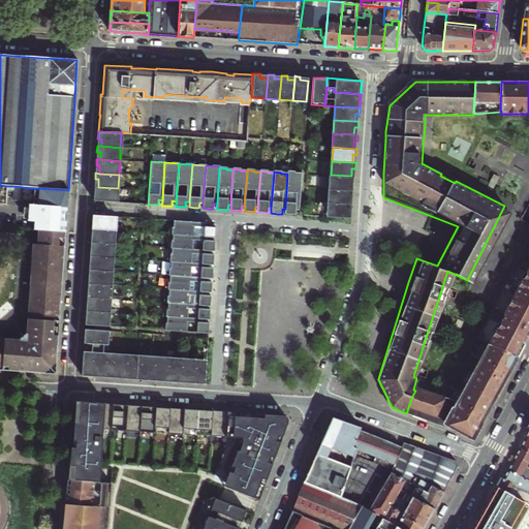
[(294,174),(287,173),(287,174),(285,209),(284,214),(292,215),(296,215),(296,210),(299,210),(301,175),(294,175),(294,174)]
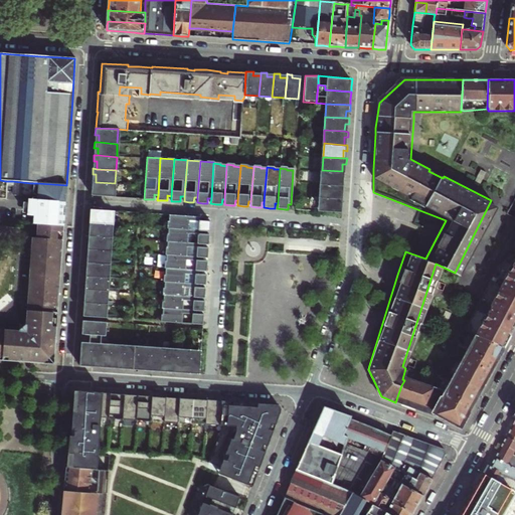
[(342,171),(322,170),(321,183),(341,185),(341,177),(345,177),(345,175),(346,172),(342,171)]
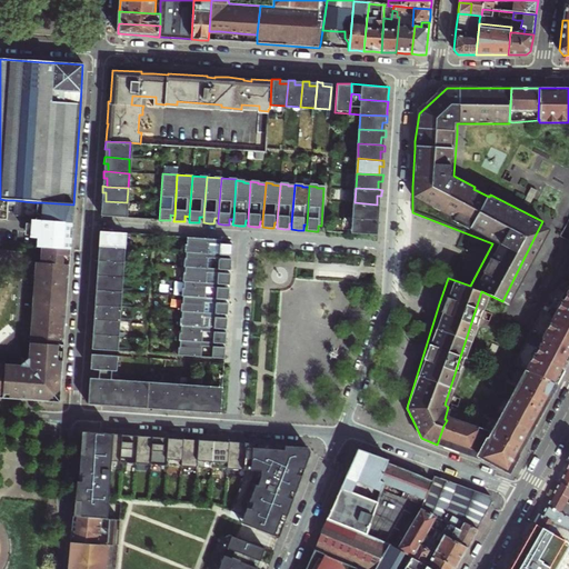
[(33,202),(13,200),(12,215),(32,217),(33,202)]
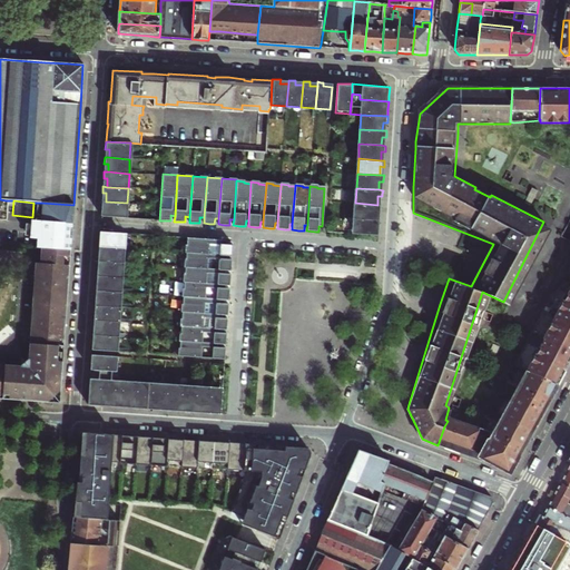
[(106,202),(101,200),(101,207),(106,208),(105,216),(126,217),(127,203),(106,202)]
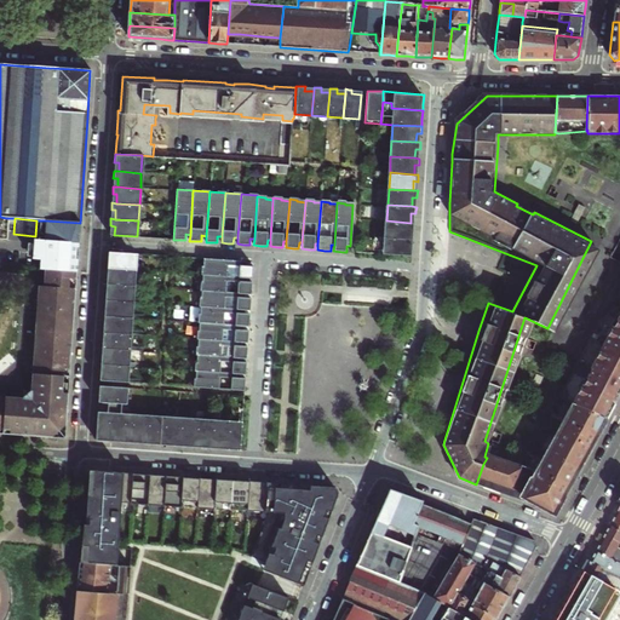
[(80,223),(45,220),(44,241),(33,240),(32,258),(39,259),(39,269),(45,270),(76,273),(78,262),(80,231),(80,223)]
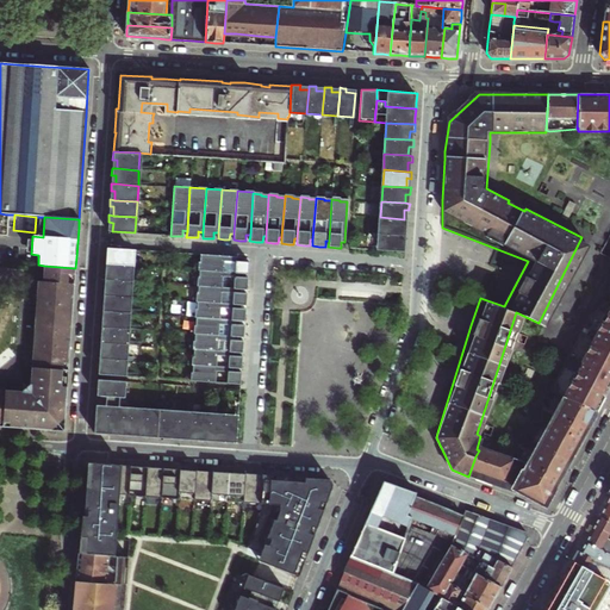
[(404,219),(380,217),(379,232),(403,235),(404,225),(408,225),(408,223),(409,219),(404,219)]
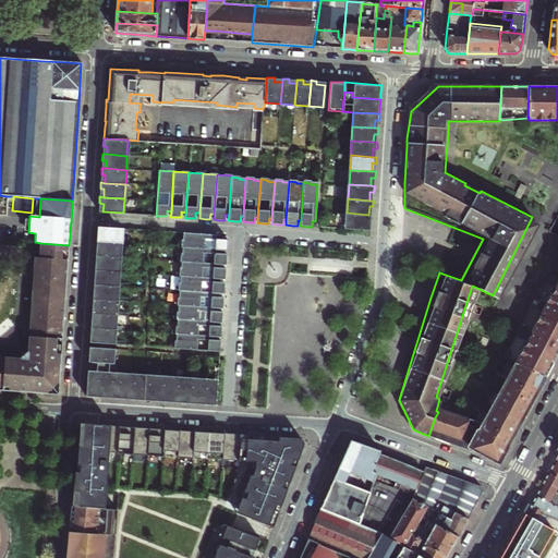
[(368,215),(347,213),(346,229),(367,230),(368,222),(373,222),(373,220),(373,215),(368,215)]
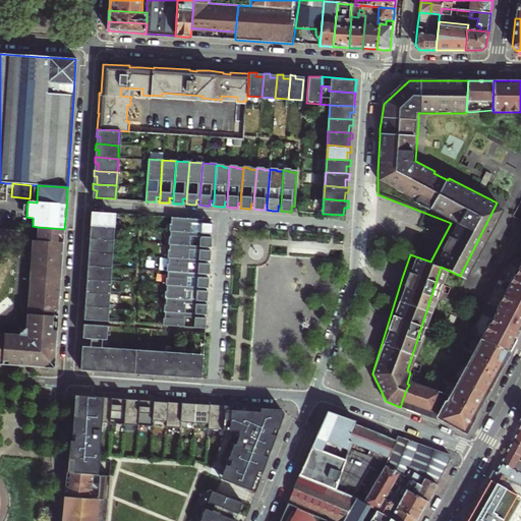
[(91,219),(90,225),(94,226),(113,227),(114,213),(95,212),(95,220),(91,219)]
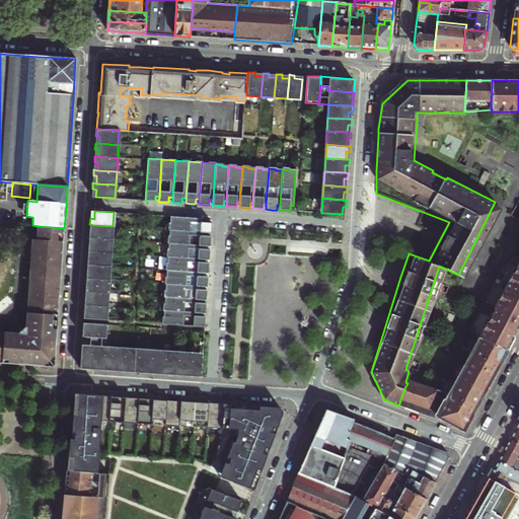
[(173,217),(172,223),(170,223),(170,230),(172,230),(207,233),(212,233),(212,228),(212,223),(208,223),(208,219),(173,217)]
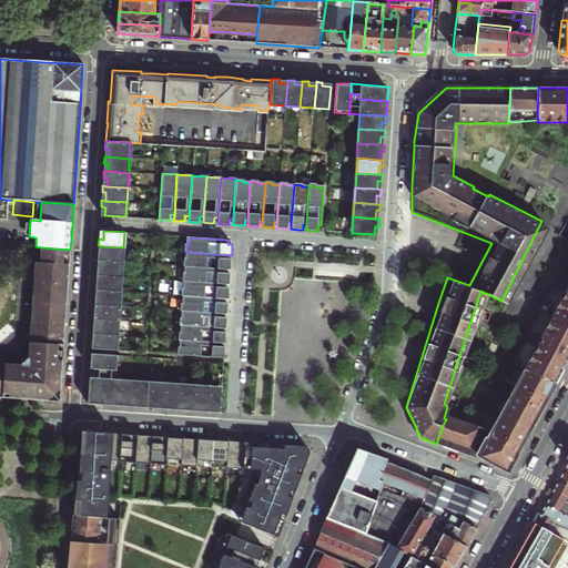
[(98,245),(98,252),(102,252),(101,261),(122,262),(123,247),(102,246),(98,245)]
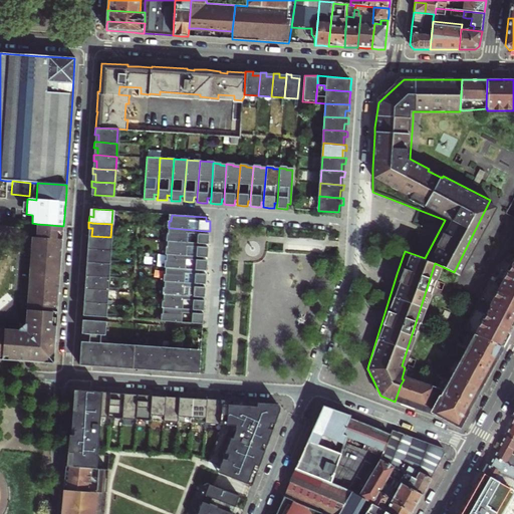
[(63,226),(37,224),(36,238),(31,238),(27,303),(58,305),(59,292),(61,265),(61,260),(62,244),(62,236),(63,226)]
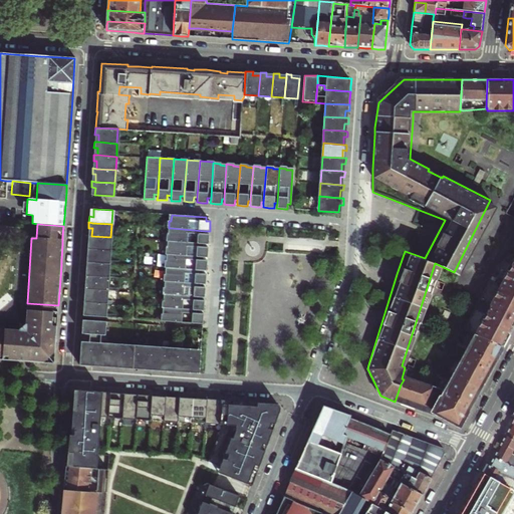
[(205,231),(171,228),(171,235),(168,234),(168,241),(170,241),(204,244),(209,244),(209,240),(209,235),(204,234),(205,231)]
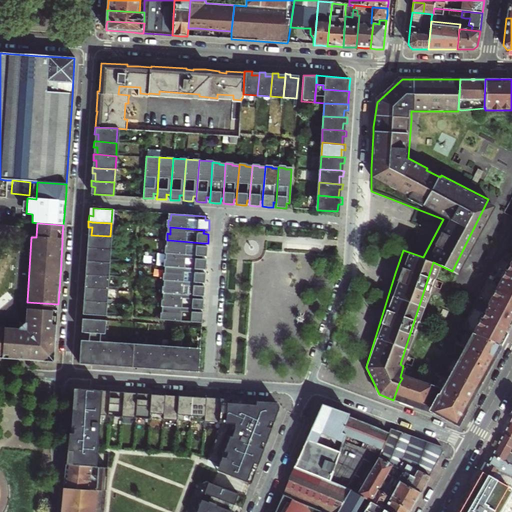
[(109,249),(110,236),(91,235),(87,234),(87,240),(91,240),(90,248),(109,249)]
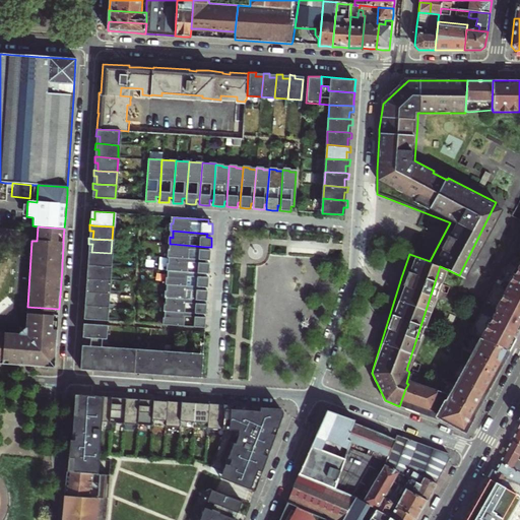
[(206,247),(172,244),(172,251),(169,251),(169,257),(171,257),(205,260),(210,260),(210,257),(210,251),(205,250),(206,247)]
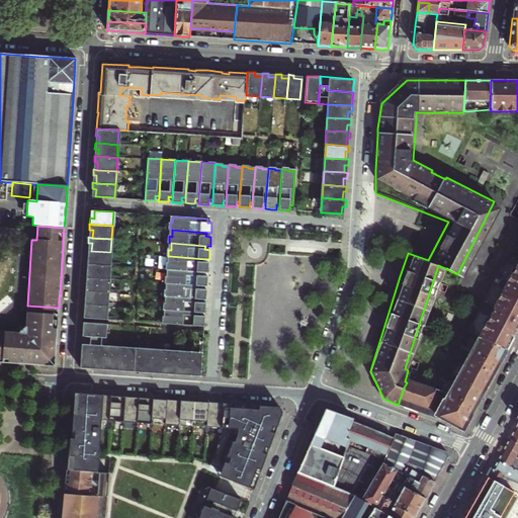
[(503,288),(517,294),(517,248),(514,257),(503,280),(498,290),(501,291),(503,288)]
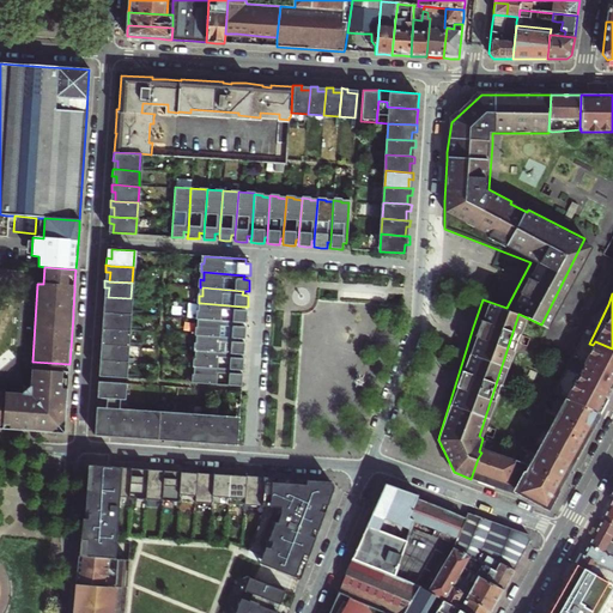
[(129,315),(131,298),(108,297),(104,297),(103,304),(108,304),(107,313),(129,315)]
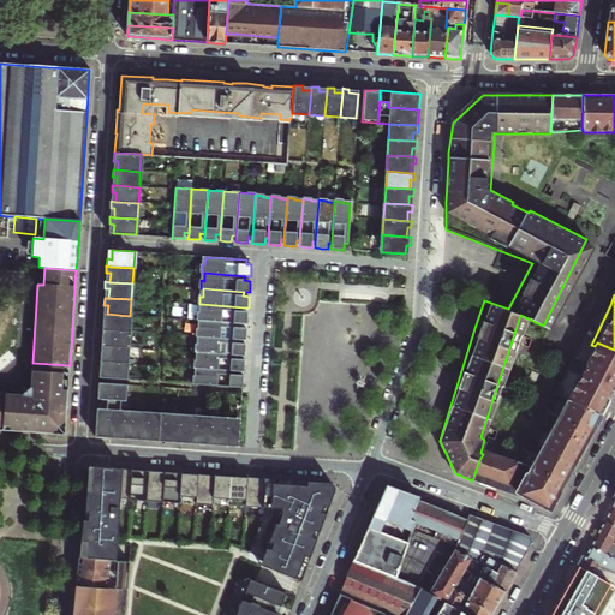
[(243,308),(202,304),(202,312),(198,312),(198,321),(201,321),(242,323),(248,324),(248,318),(249,312),(243,312),(243,308)]
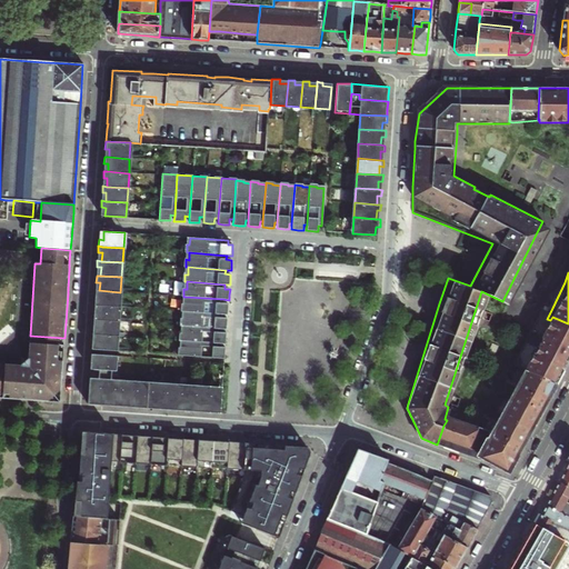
[(119,307),(120,292),(99,290),(96,290),(95,297),(99,297),(98,306),(119,307)]
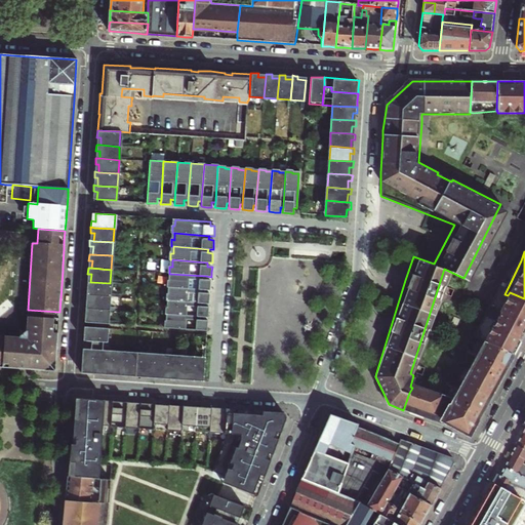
[(206,276),(171,274),(171,280),(168,280),(168,287),(170,287),(205,290),(210,290),(210,286),(211,280),(206,280),(206,276)]
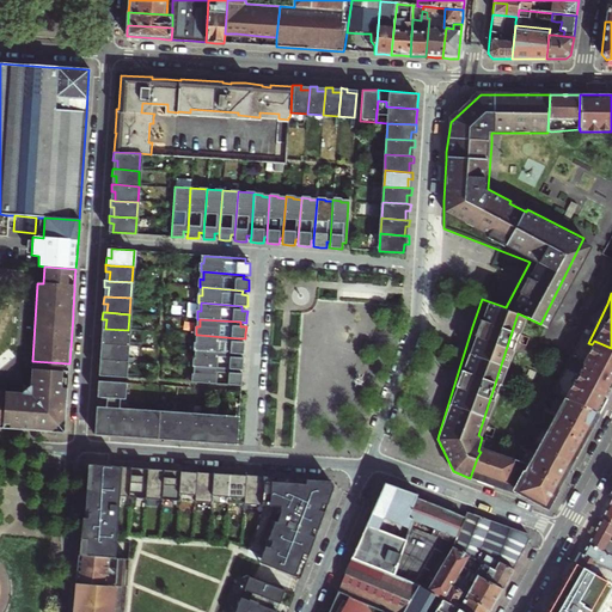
[(127,346),(128,330),(105,329),(102,328),(101,335),(105,335),(104,344),(127,346)]
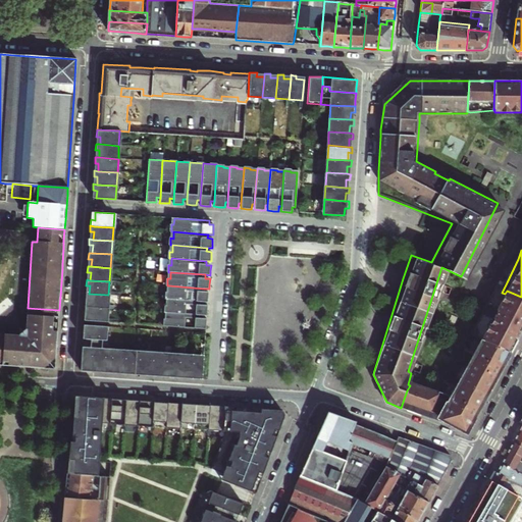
[(204,289),(169,285),(169,293),(166,292),(166,299),(168,299),(203,302),(208,302),(208,299),(209,293),(204,292),(204,289)]
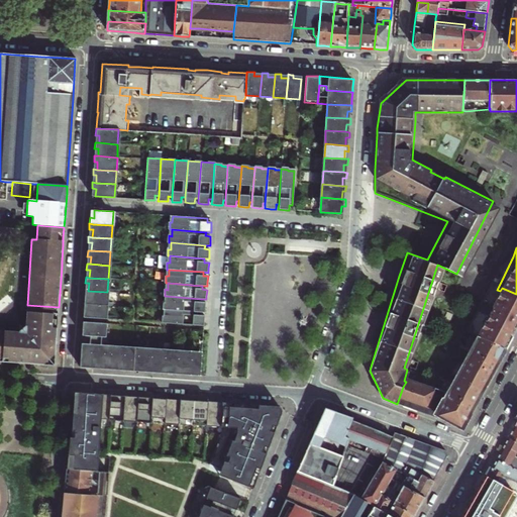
[(516,294),(502,288),(500,291),(497,290),(490,287),(483,302),(467,332),(470,334),(492,342),(505,349),(508,344),(512,335),(516,327),(516,326),(516,294)]
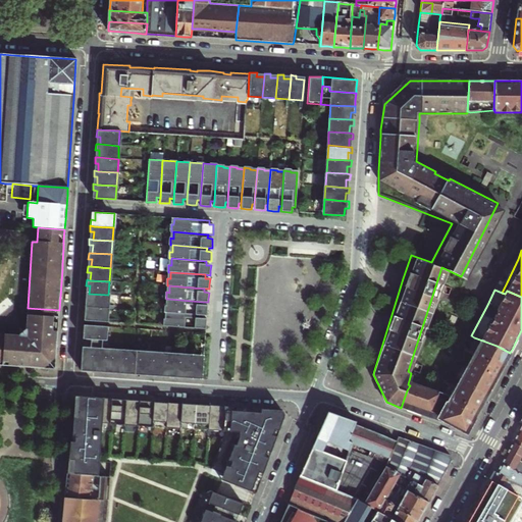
[(107,308),(108,295),(89,294),(86,294),(85,299),(89,299),(89,307),(107,308)]
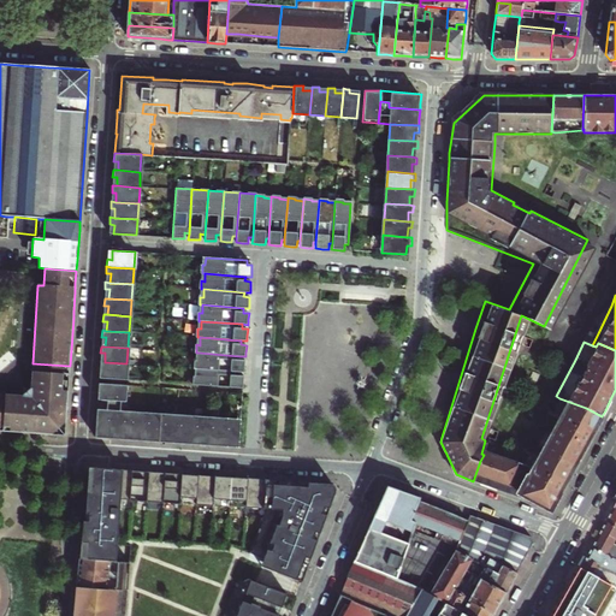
[(240,356),(199,353),(199,361),(195,361),(195,368),(197,368),(238,372),(244,372),(244,367),(246,361),(240,361),(240,356)]
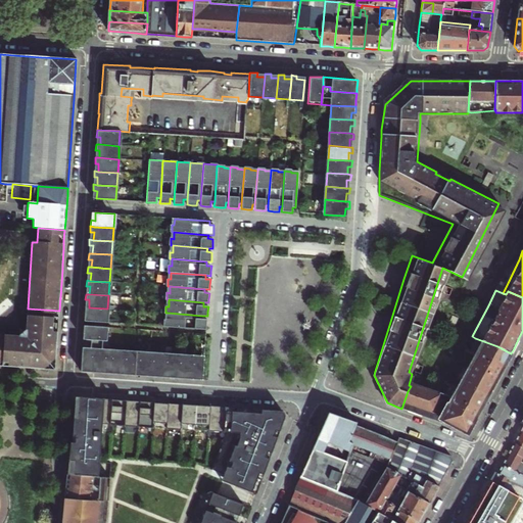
[(106,323),(107,308),(89,307),(85,307),(84,314),(88,314),(88,321),(106,323)]
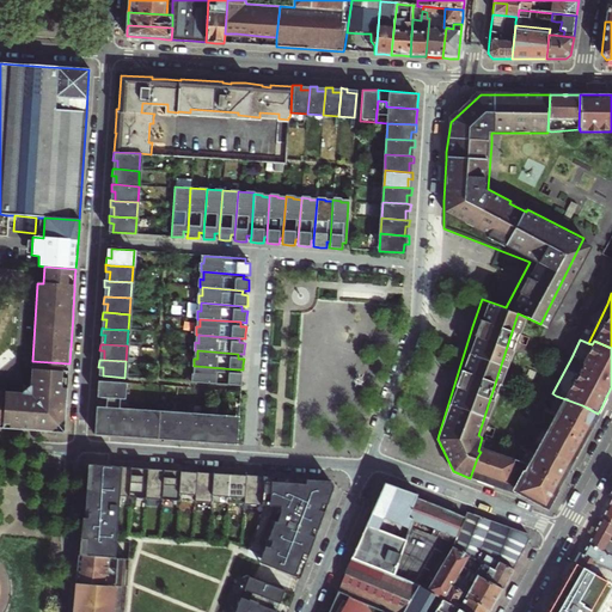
[(69,363),(32,361),(31,369),(35,369),(34,386),(31,386),(28,396),(14,396),(14,392),(0,391),(0,427),(12,429),(65,433),(67,392),(69,363)]
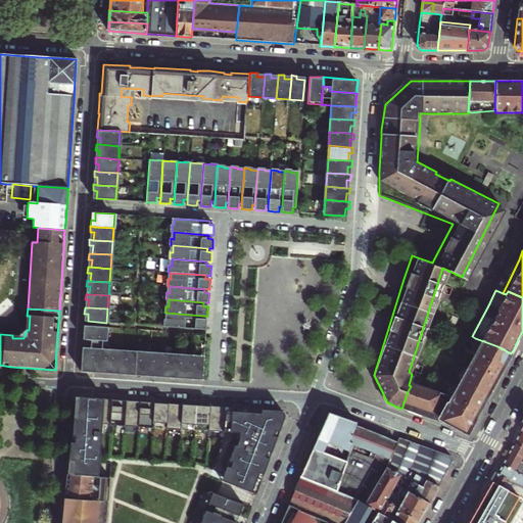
[(202,316),(168,313),(168,320),(164,320),(164,327),(167,327),(206,330),(206,325),(207,320),(202,320),(202,316)]
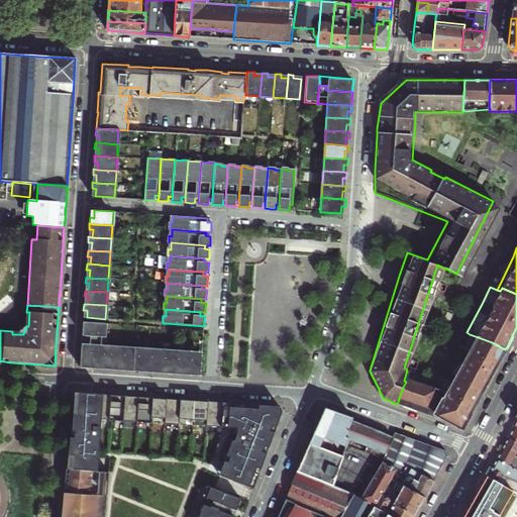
[(87,317),(83,317),(82,324),(80,366),(90,367),(102,368),(114,369),(126,370),(138,371),(149,371),(163,372),(174,373),(187,374),(202,375),(203,351),(103,344),(105,319),(87,317)]
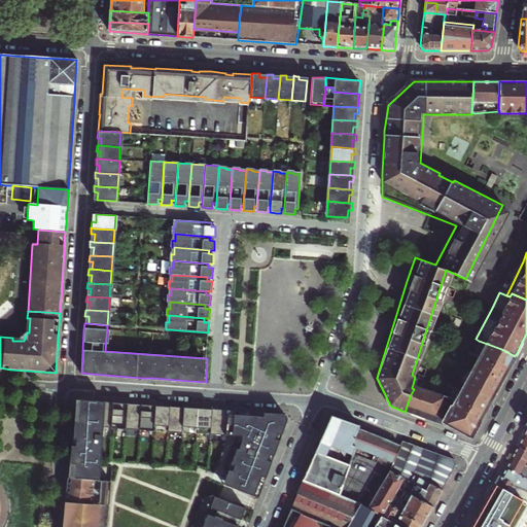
[(457,393),(468,398),(487,407),(492,398),(500,384),(508,369),(515,356),(501,349),(479,341),(478,343),(460,371),(450,391),(457,393)]
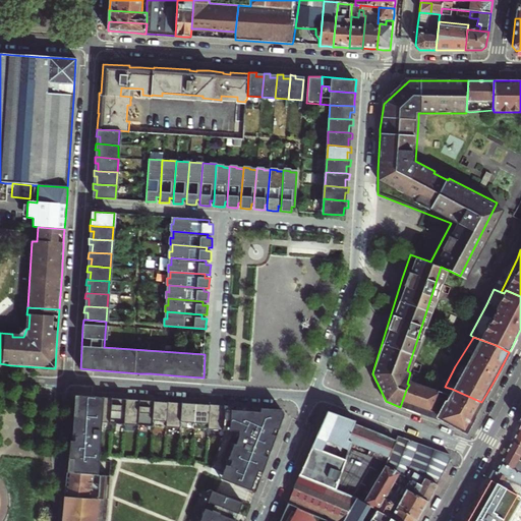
[(416,394),(419,386),(409,383),(409,385),(406,390),(416,394)]
